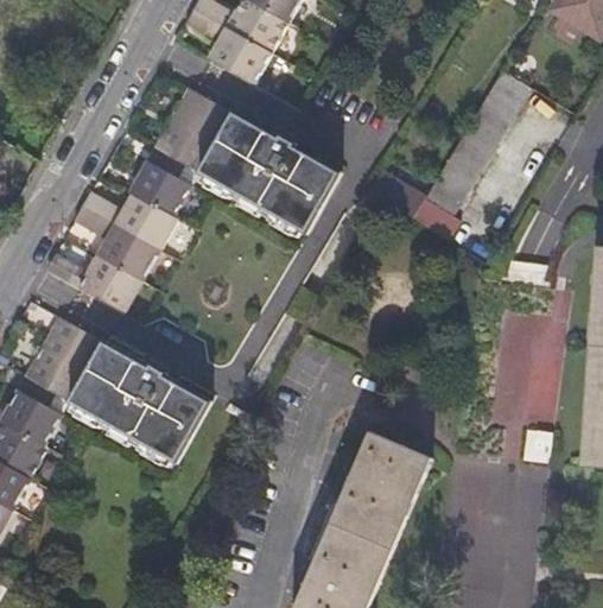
[(268,51),(286,21),(248,0),(240,0),(232,14),(205,0),(195,0),(191,8),(268,51)]
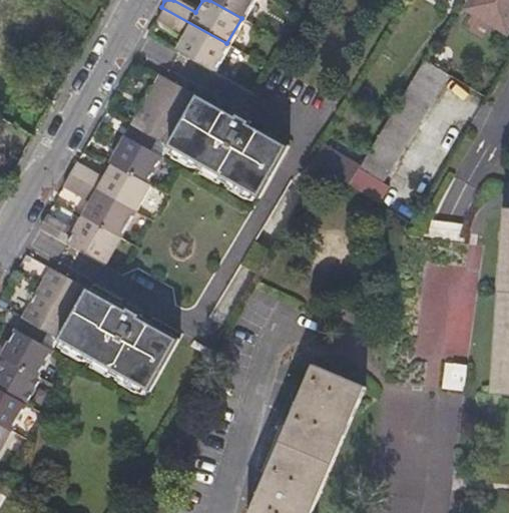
[(251,0),(209,0),(241,18),(251,0)]
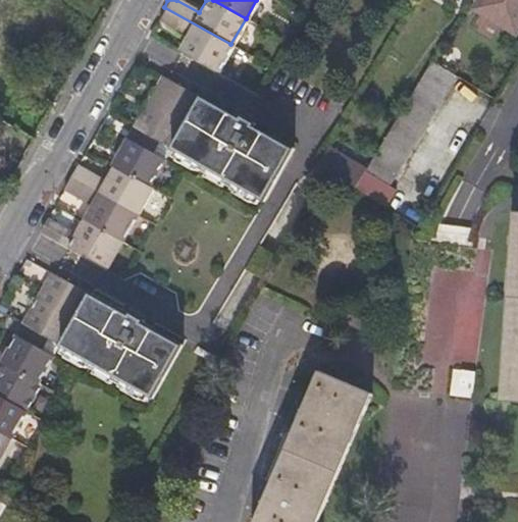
[(517,0),(476,0),(471,9),(511,33),(517,21),(517,0)]
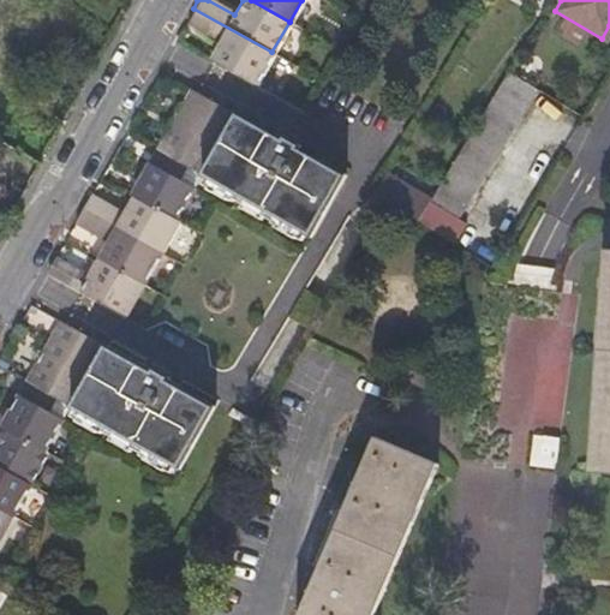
[(252,83),(271,52),(193,9),(186,23),(220,42),(209,59),(252,83)]
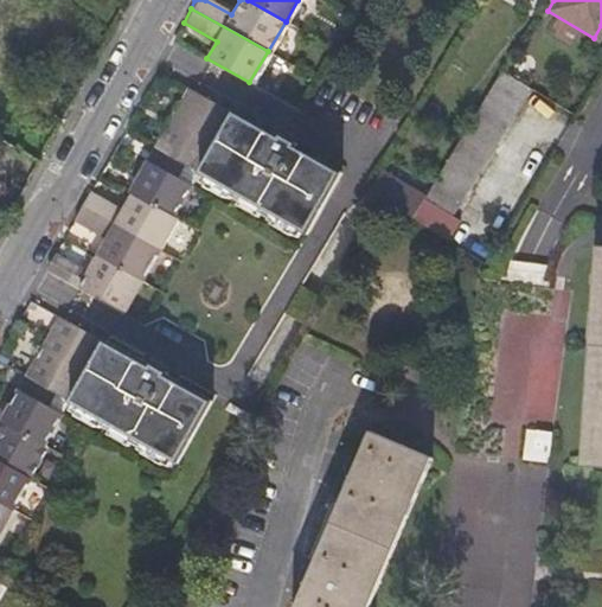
[(448,219),(526,89),(498,71),(421,198),(418,202),(448,219)]
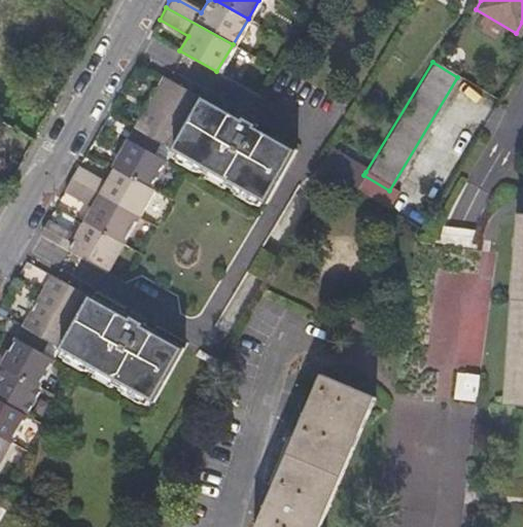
[(133,129),(160,143),(171,150),(172,150),(201,98),(163,76),(133,129)]
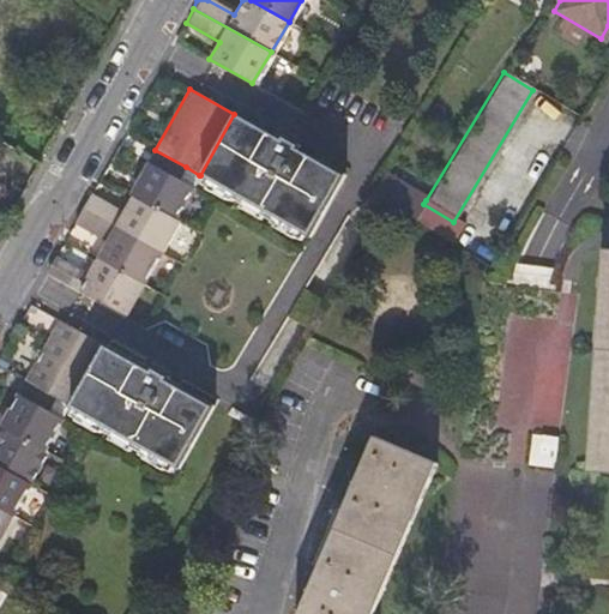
[(234,114),(200,175),(308,235),(343,173),(296,148),(299,145),(283,136),(281,138),(235,113),(234,114)]
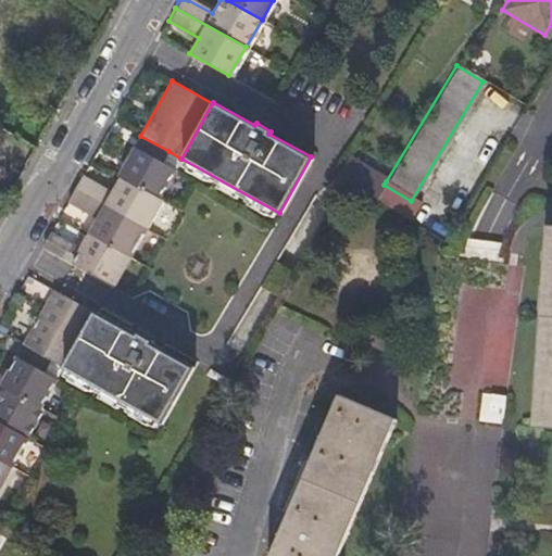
[(158,199),(175,168),(163,162),(168,151),(140,136),(117,176),(121,178),(158,199)]
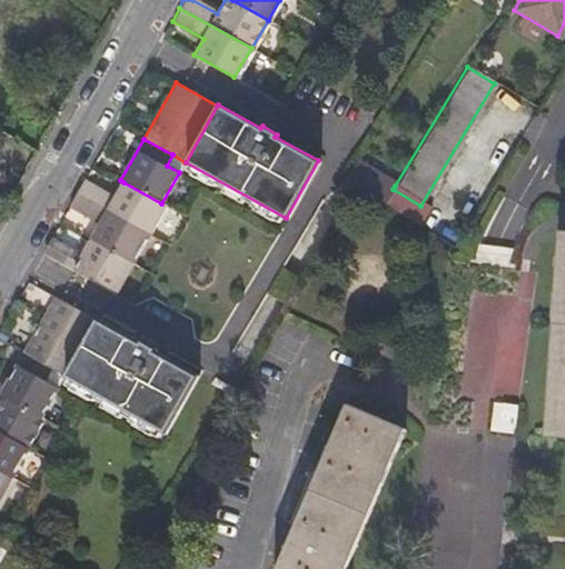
[(353,188),(383,206),(393,189),(395,186),(354,162),(343,182),(353,188)]
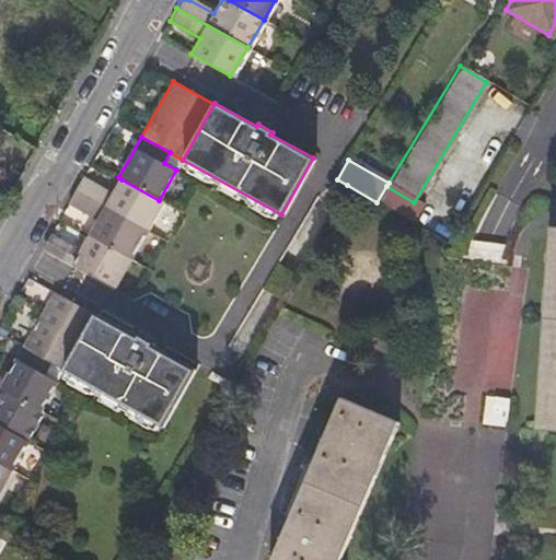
[(72,191),(146,231),(162,201),(159,200),(122,179),(112,196),(81,177),(72,191)]
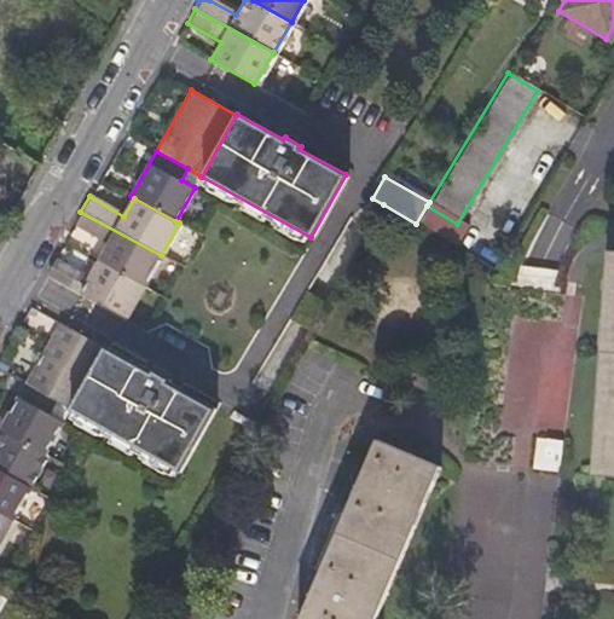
[(98,261),(143,285),(161,255),(80,212),(74,223),(71,226),(106,247),(98,261)]
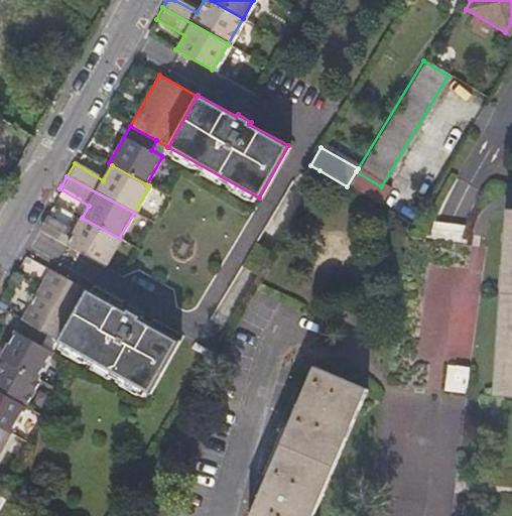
[(511,515),(511,212),(503,212),(490,399),(511,400),(511,515)]
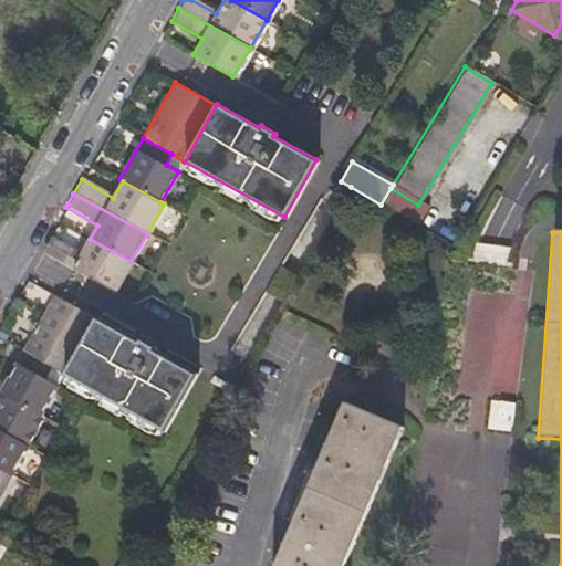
[(49,237),(41,251),(114,292),(131,261),(90,239),(80,254),(49,237)]
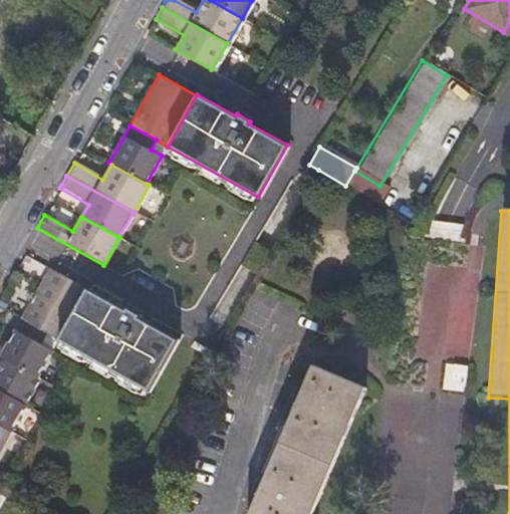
[(17,317),(47,333),(59,340),(86,289),(46,266),(17,317)]
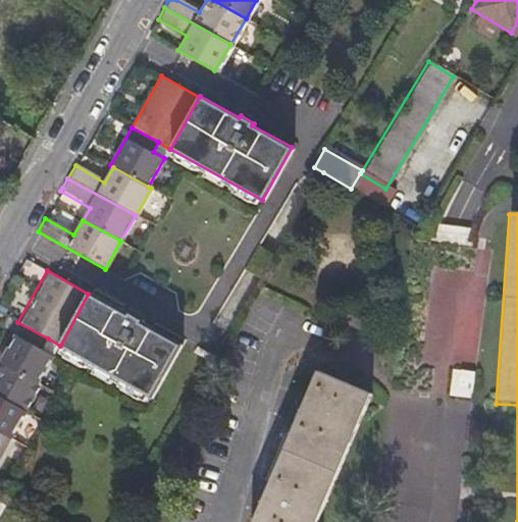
[(88,294),(60,346),(151,398),(182,345),(141,322),(143,319),(128,311),(127,314),(89,293),(88,294)]
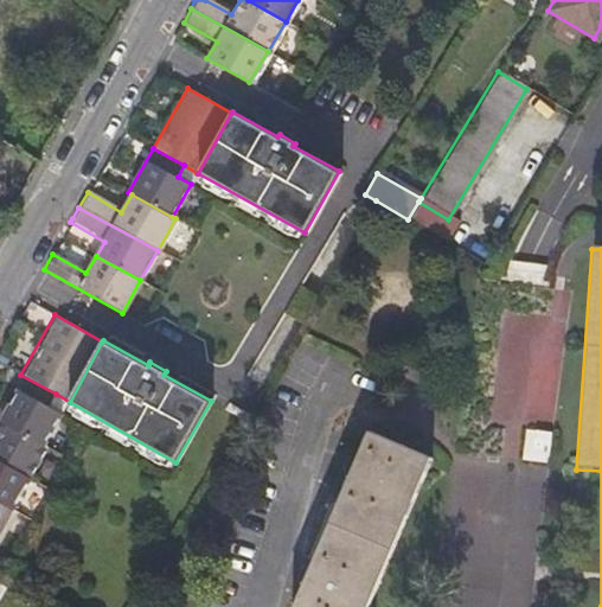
[(0,421),(46,446),(63,414),(49,406),(56,394),(20,375),(0,411),(0,421)]
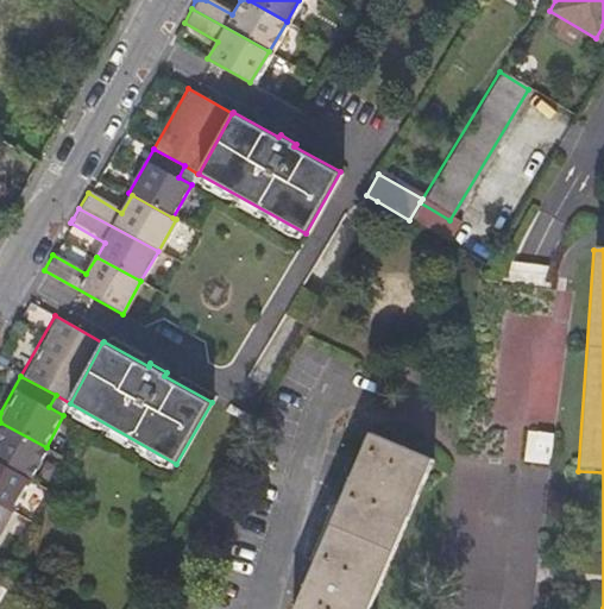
[(0,462),(31,479),(49,449),(46,447),(0,422),(0,462)]
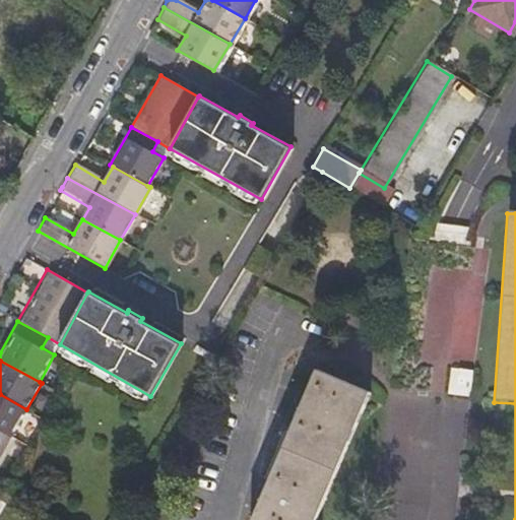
[(467,394),(468,369),(448,367),(446,393),(467,394)]
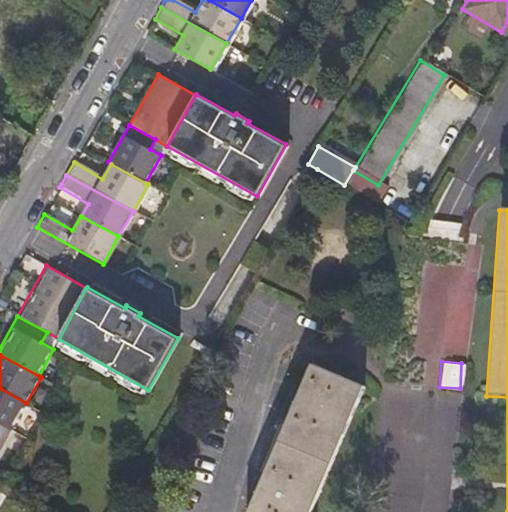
[(307,511),(361,387),(309,365),(245,511),(307,511)]
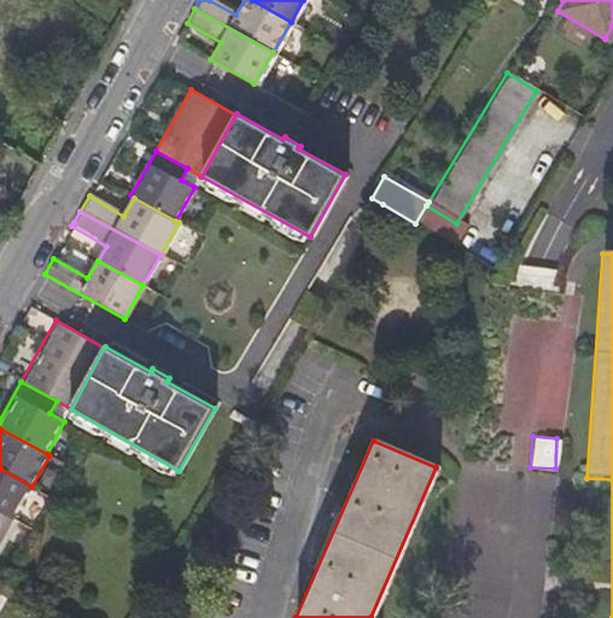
[(0,509),(15,518),(31,487),(0,468),(0,509)]
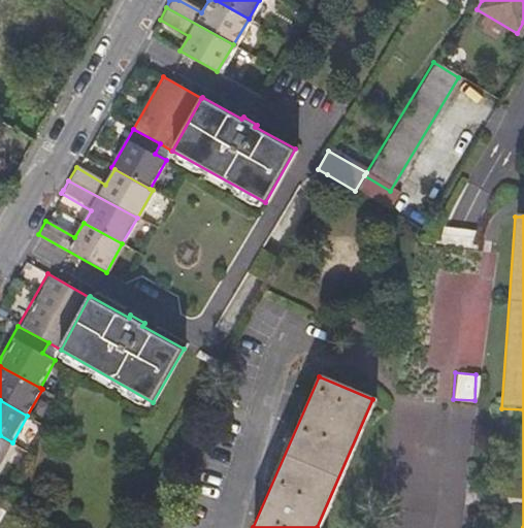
[(0,464),(12,442),(0,435),(0,464)]
